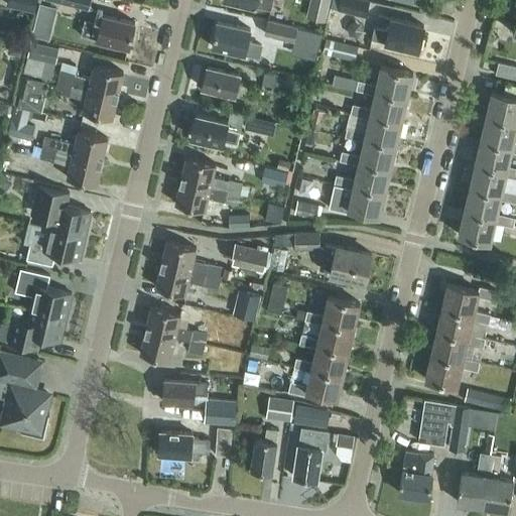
[(34,12),(36,0),(6,0),(5,5),(34,12)]
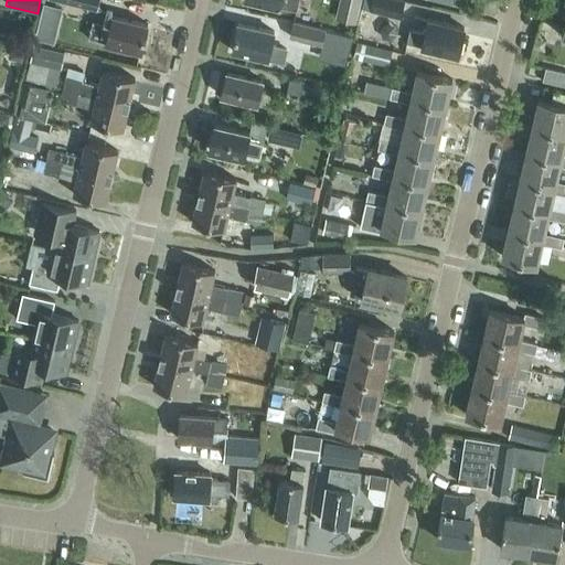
[(54,0),(96,10),(98,0),(54,0)]
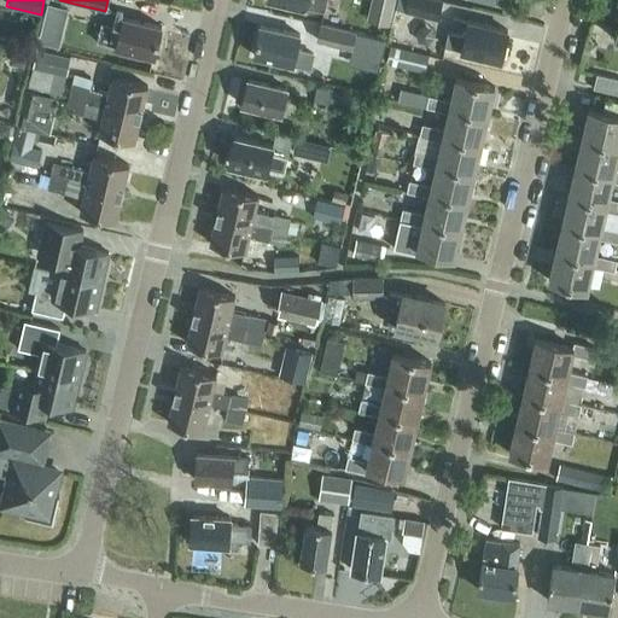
[(324,11),(326,0),(273,0),(305,7),(324,11)]
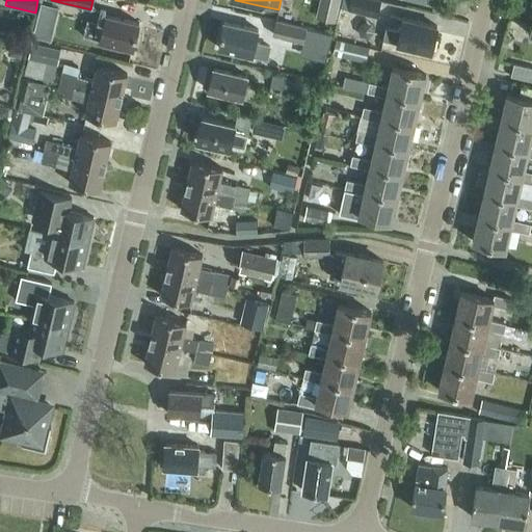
[(376,18),(380,0),(350,0),(348,10),(376,18)]
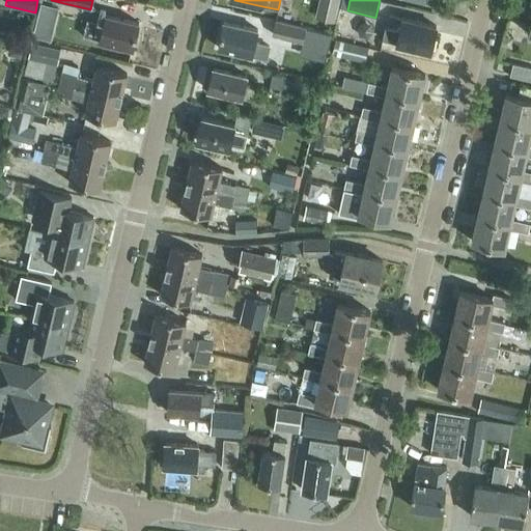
[(464,14),(467,0),(439,0),(437,6),(464,14)]
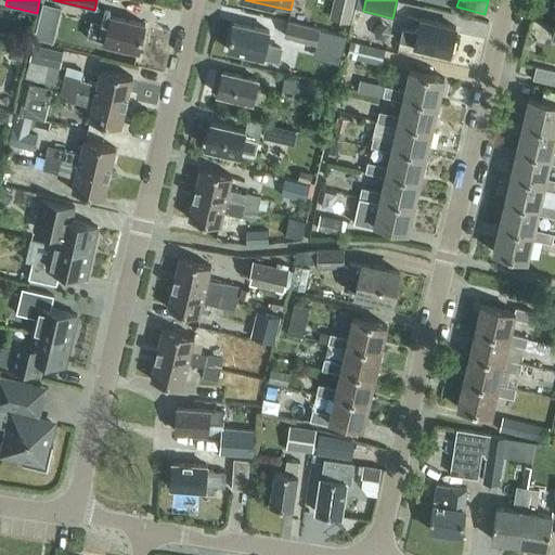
[(139,50),(145,23),(111,14),(107,28),(90,24),(87,37),(104,41),(139,50)]
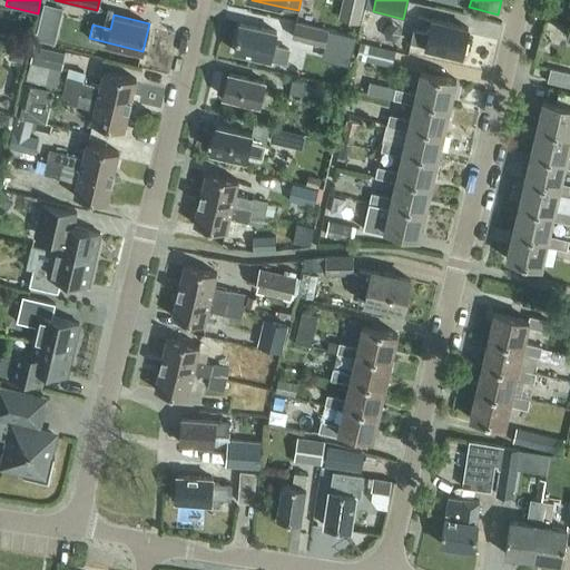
[(461,56),(468,28),(432,19),(429,32),(413,29),(410,42),(425,46),(425,47),(461,56)]
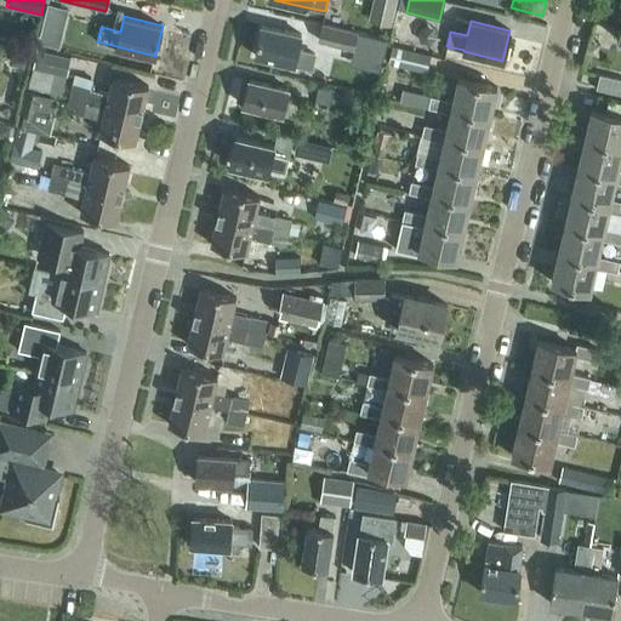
[(43,23),(38,43),(60,47),(63,28),(43,23)]
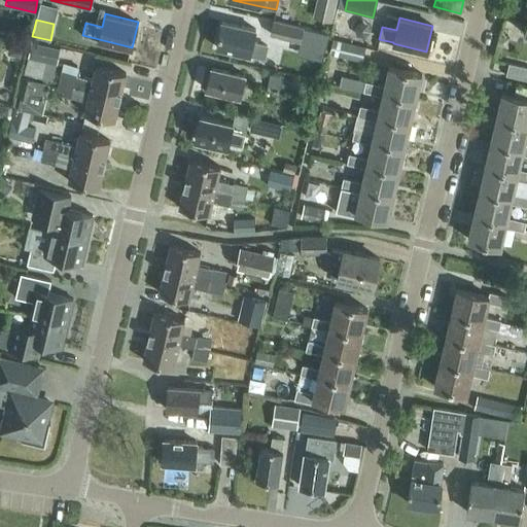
[(249,55),(264,58),(267,45),(252,42),(255,29),(222,21),(216,46),(249,55)]
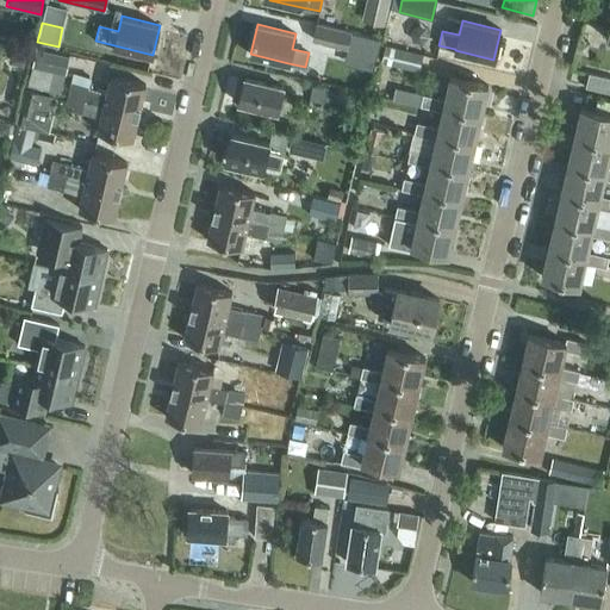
[(347,49),(352,32),(316,24),(312,41),(347,49)]
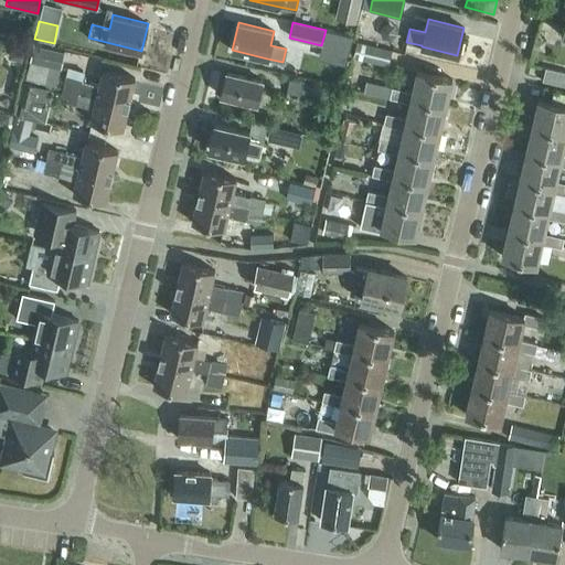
[(388,66),(392,50),(356,42),(353,57),(388,66)]
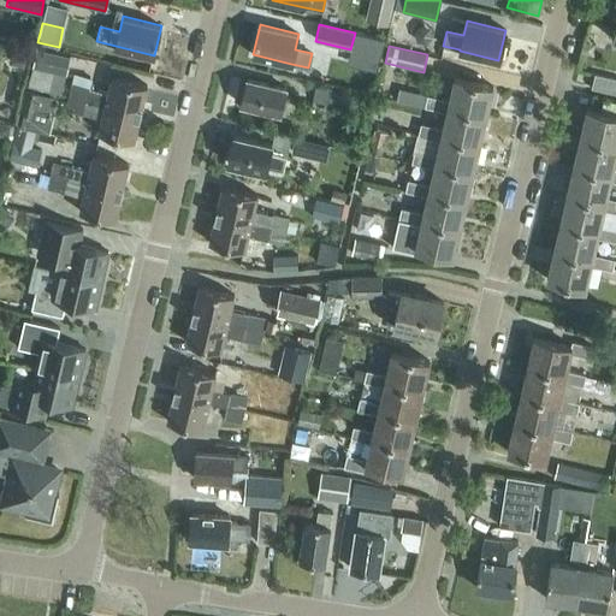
[(12,47),(9,61),(23,65),(27,49),(12,47)]
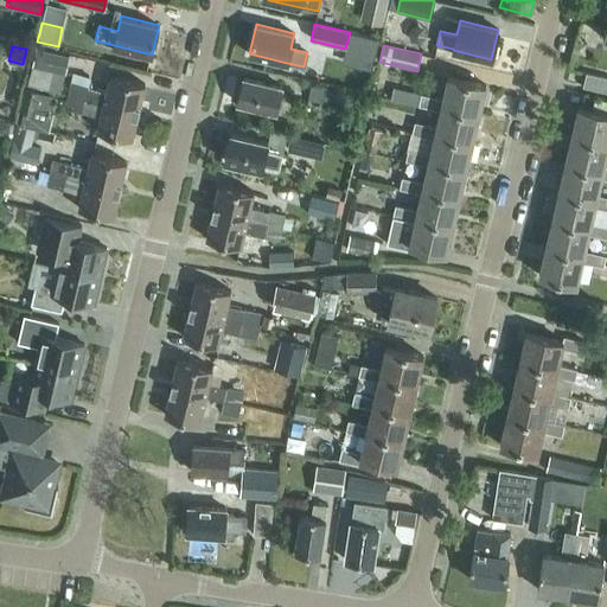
[(64,74),(69,56),(36,49),(32,66),(64,74)]
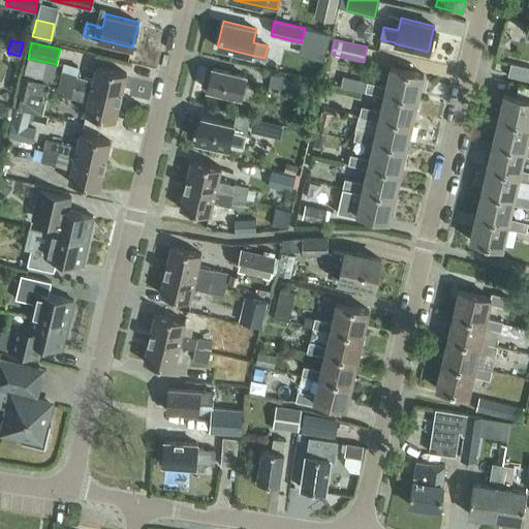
[(528,81),(528,67),(510,63),(507,75),(528,81),(528,82),(528,81)]
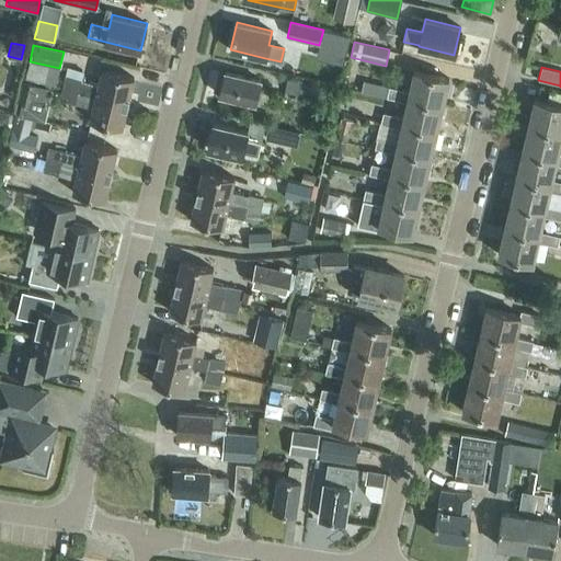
[(95,94),(128,103),(134,78),(102,69),(99,83),(65,75),(63,87),(95,94)]
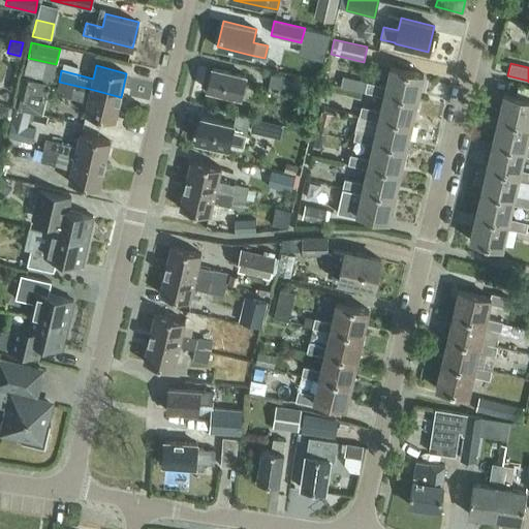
[(384,91),(417,99),(423,73),(391,66),(385,86),(367,82),(365,91),(383,95),(384,91)]
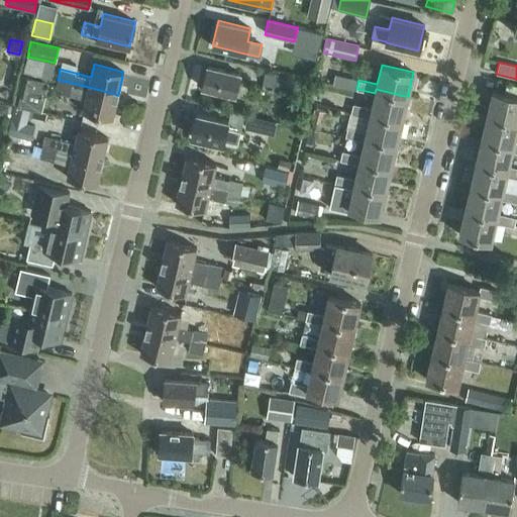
[(259,100),(262,88),(237,82),(239,74),(207,66),(202,88),(234,95),(259,100)]
